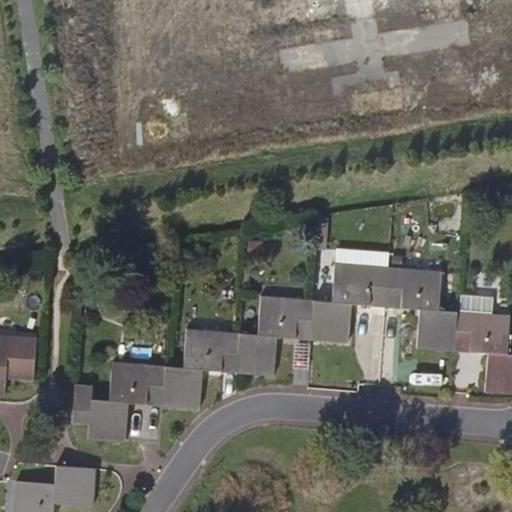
[(390,266),(391,253),(337,249),(336,262),(390,266)]
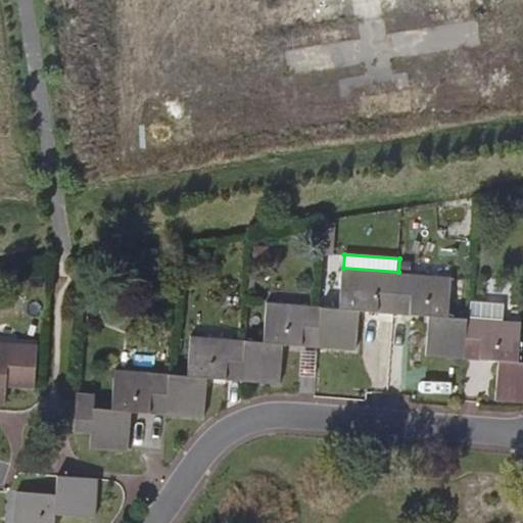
[(395,313),(398,272),(343,268),(340,308),(322,306),(319,346),(354,349),(358,310),(395,313)]
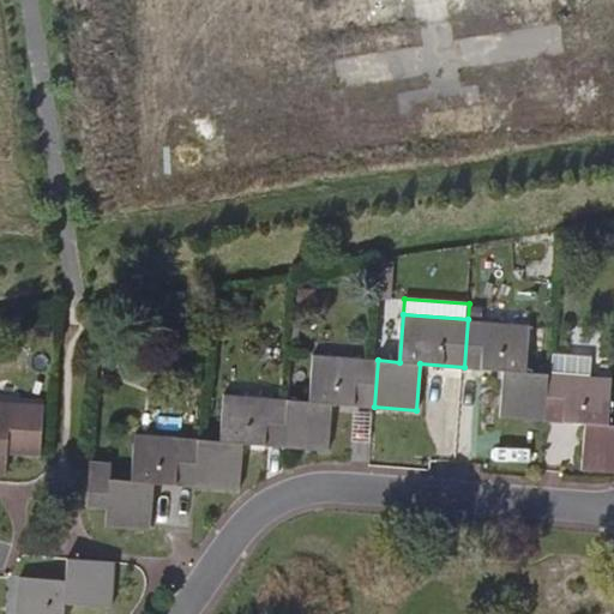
[(547,397),(549,373),(529,372),(531,324),(468,319),(464,367),(507,369),(504,416),(546,420),(547,397)]
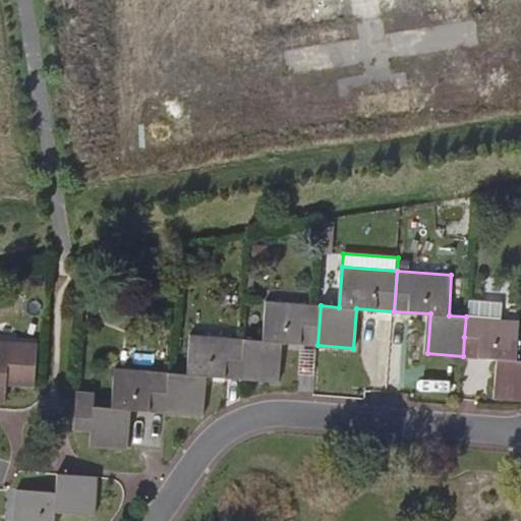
[(317,345),(321,305),(266,302),(263,341),(245,340),(242,380),(279,383),(282,342),(317,345)]
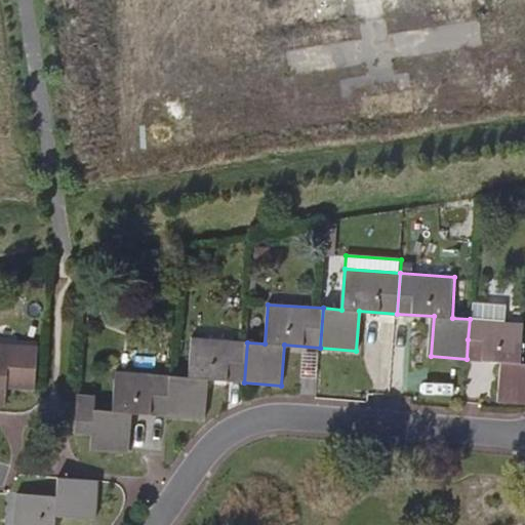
[(524,403),(524,362),(523,363),(524,337),(524,323),(470,319),(468,339),(467,359),(502,361),(500,401),(524,403)]
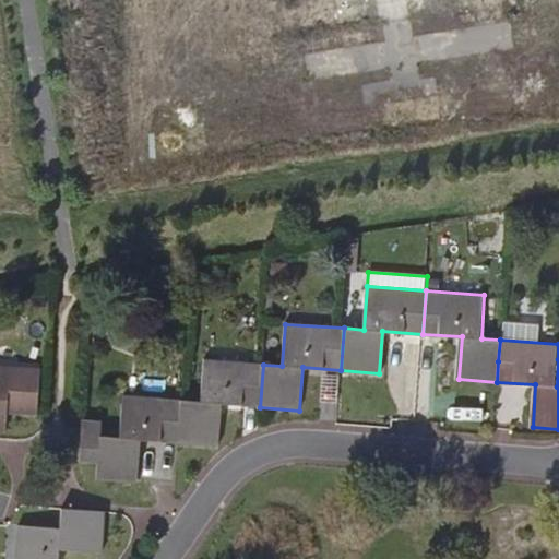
[(260,407),(263,365),(205,360),(202,403),(182,401),(179,443),(219,447),(223,405),(260,407)]
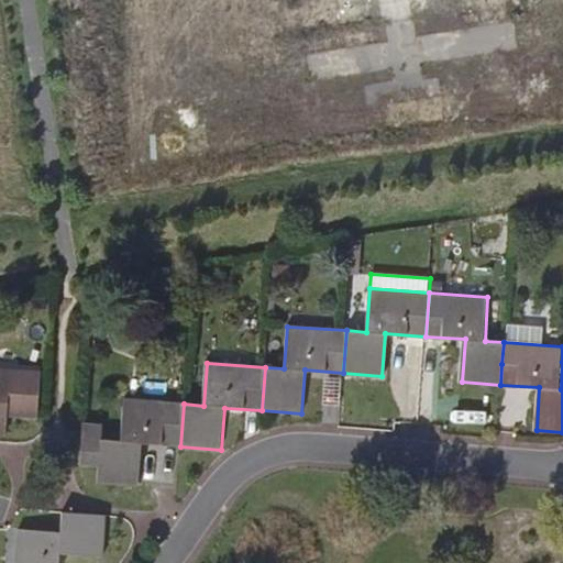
[(0,432),(7,433),(9,416),(39,418),(43,375),(0,371),(0,432)]
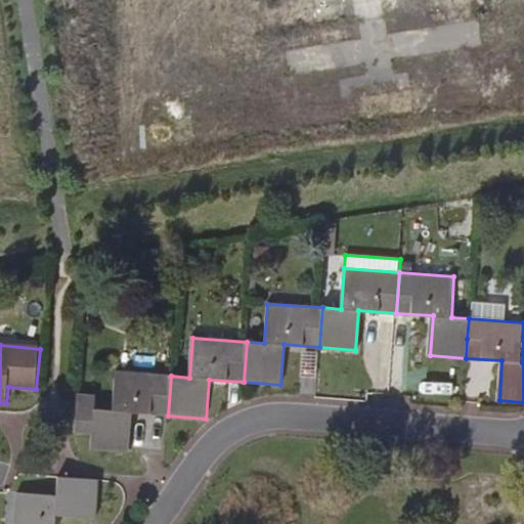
[(168,416),(171,376),(118,373),(114,412),(96,411),(96,396),(79,395),(76,434),(94,435),(92,449),(130,452),(133,413),(168,416)]
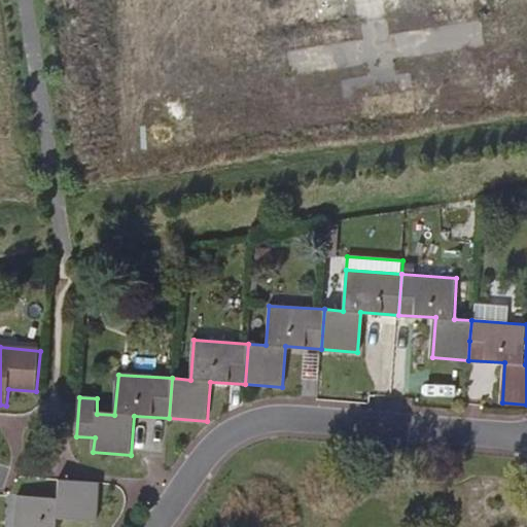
[(100,483),(60,480),(59,498),(19,495),(15,526),(56,526),(57,517),(97,519),(100,483)]
